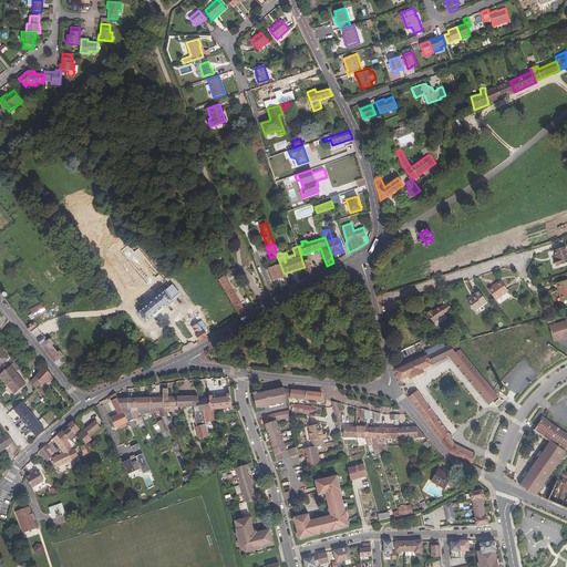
[(566,263),(566,251),(566,247),(554,250),(556,258),(555,258),(557,266),(566,263)]
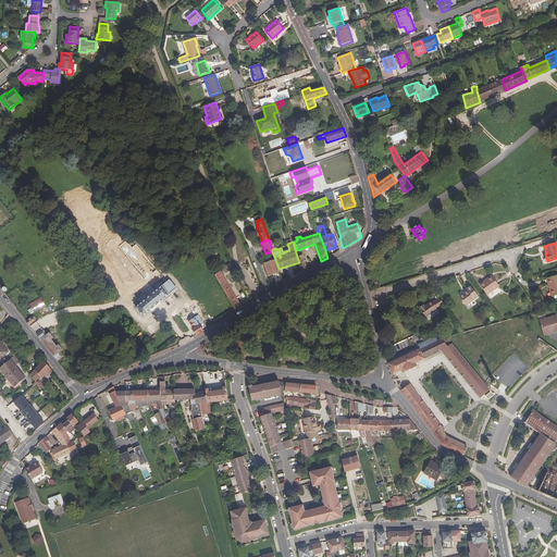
[(307,270),(302,255),(297,257),(299,262),(302,272),(307,270)]
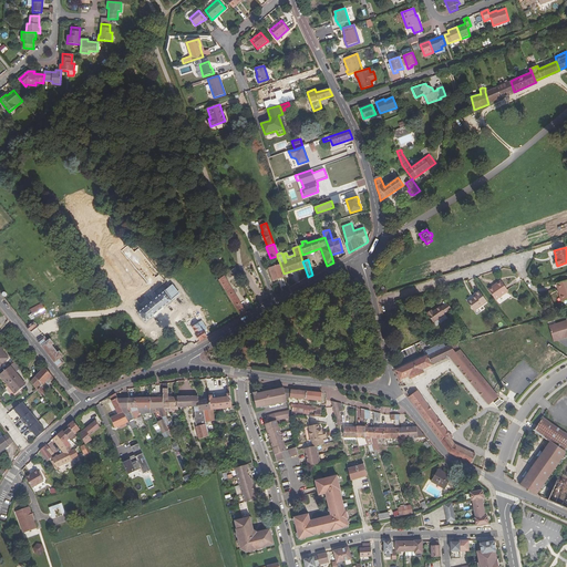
[(284,274),(280,264),(268,268),(272,281),(285,277),(284,274)]
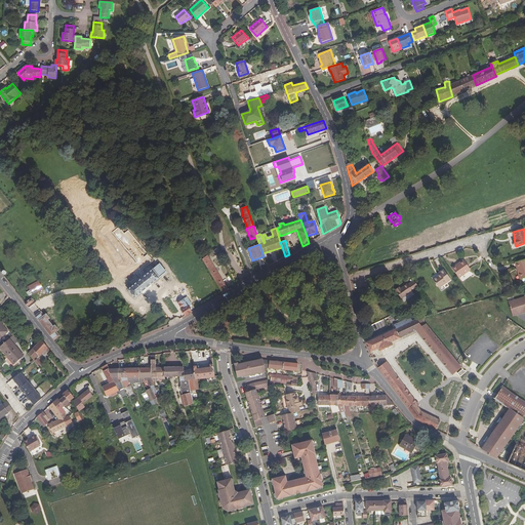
[(220,251),(218,247),(210,253),(213,257),(220,251)]
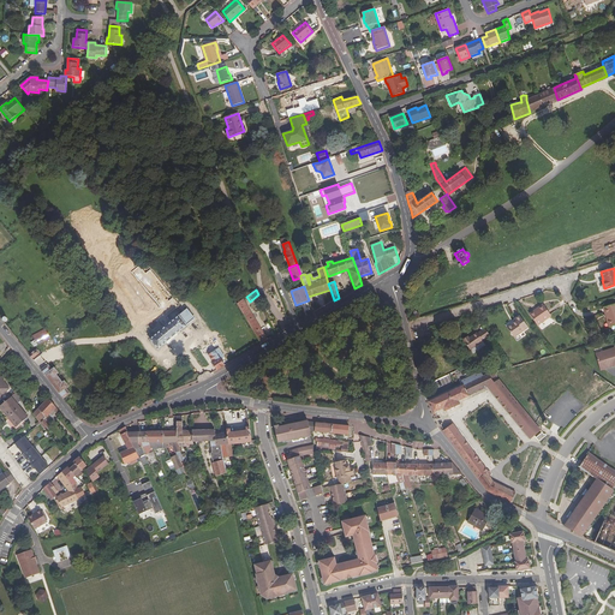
[(268,340),(244,299),(238,304),(261,344),(268,340)]
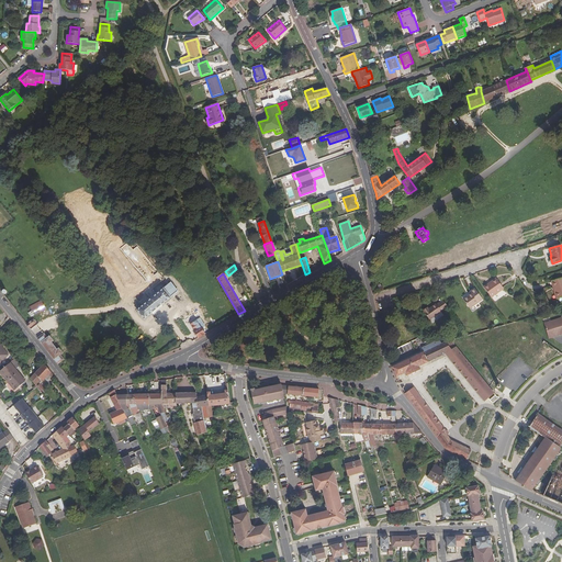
[(561,296),(561,277),(551,281),(557,299),(561,296)]
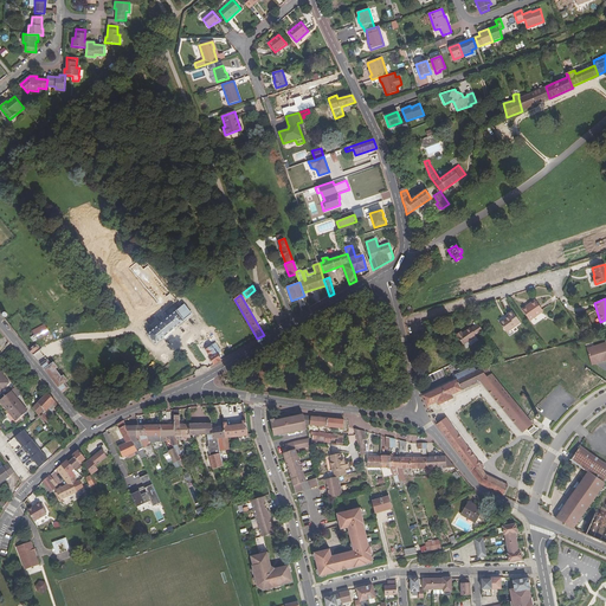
[(543,311),(535,300),(529,304),(530,305),(522,310),(529,321),(543,311)]
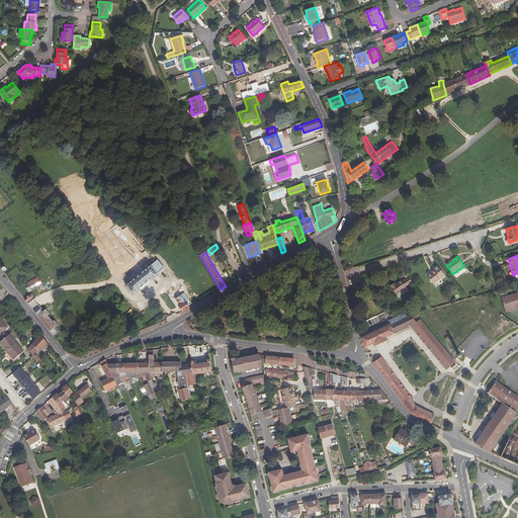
[(133,293),(164,268),(158,260),(126,285),(133,293)]
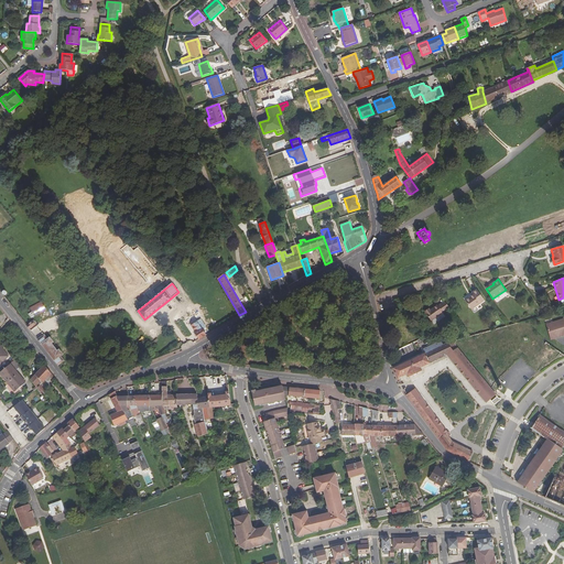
[(36,293),(31,285),(26,288),(33,295),(36,293)]
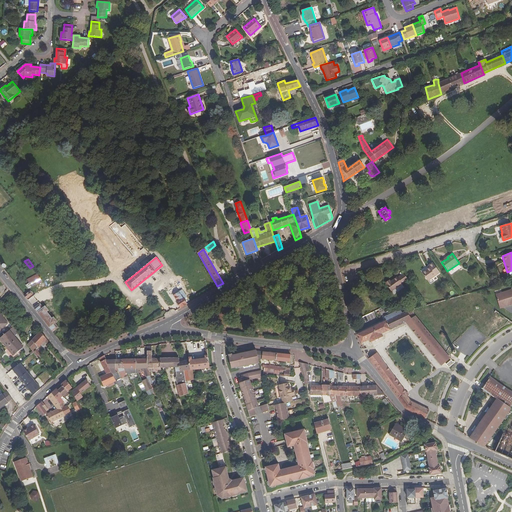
[(440,273),(433,263),(429,265),(430,267),(422,272),(428,281),(440,273)]
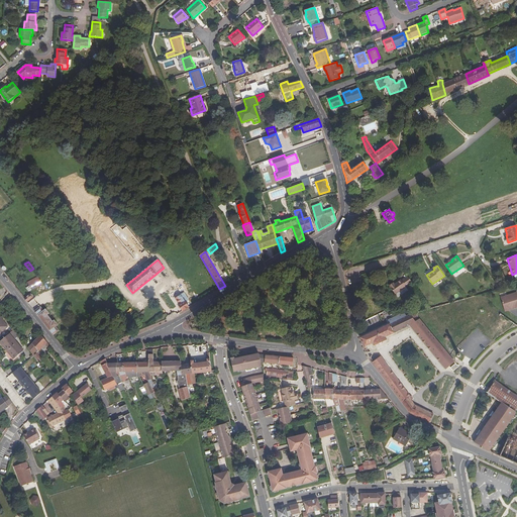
[(453,275),(456,278),(467,269),(464,266),(453,275)]
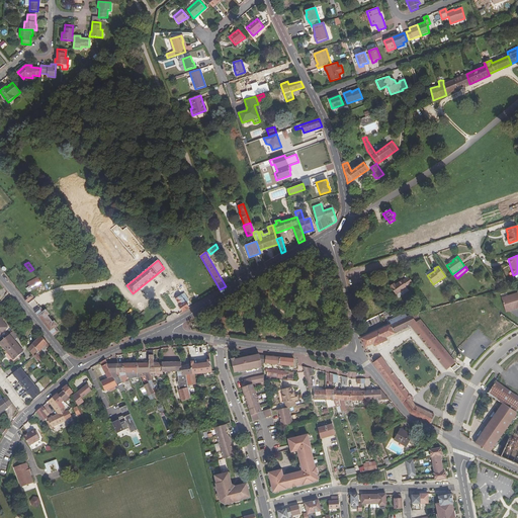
[(29,286),(40,281),(38,277),(27,282),(29,286)]
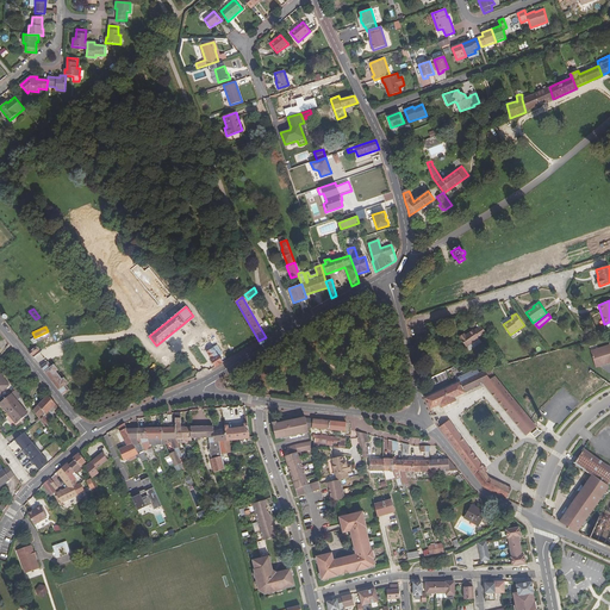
[(479,338),(483,336),(478,328),(474,331),(473,330),(466,335),(465,335),(460,338),(466,347),(467,347),(479,338)]
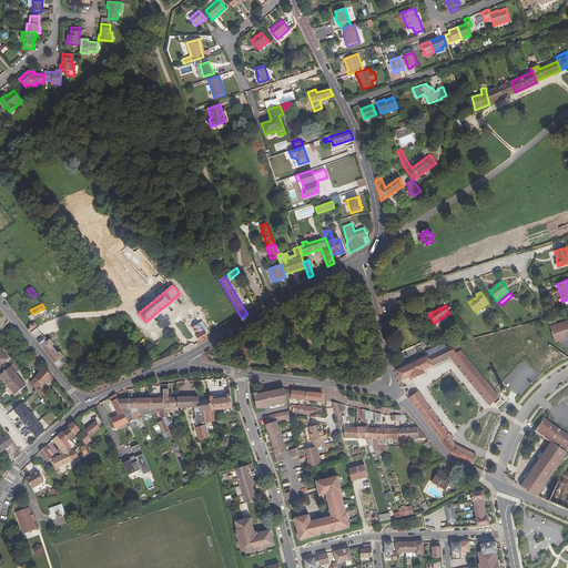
[(31,321),(47,312),(44,307),(44,308),(32,314),(29,316),(31,321)]
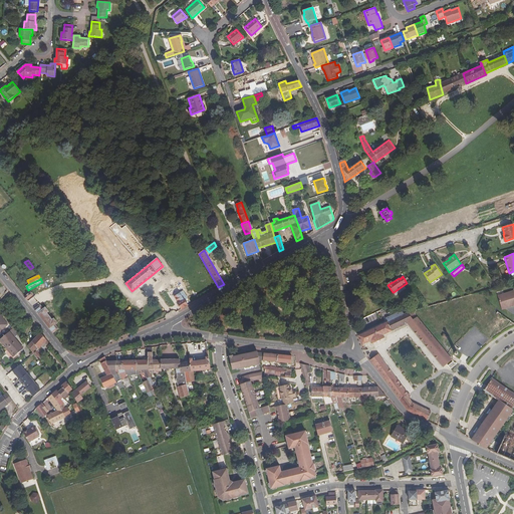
[(406,288),(404,285),(394,292),(396,296),(406,288)]
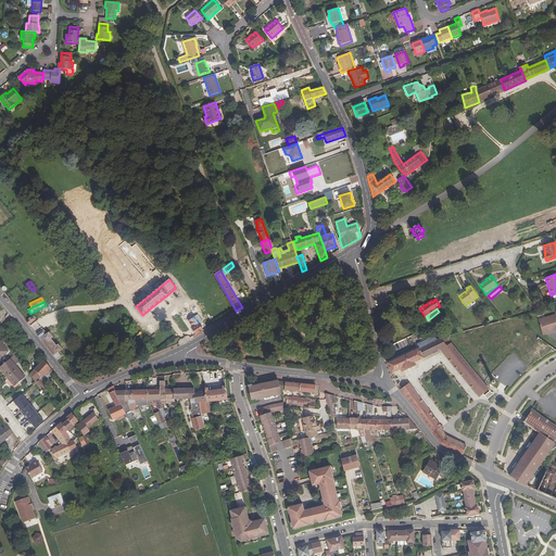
[(555,318),(555,315),(538,320),(542,336),(546,335),(545,332),(548,332),(548,333),(555,331),(555,318)]
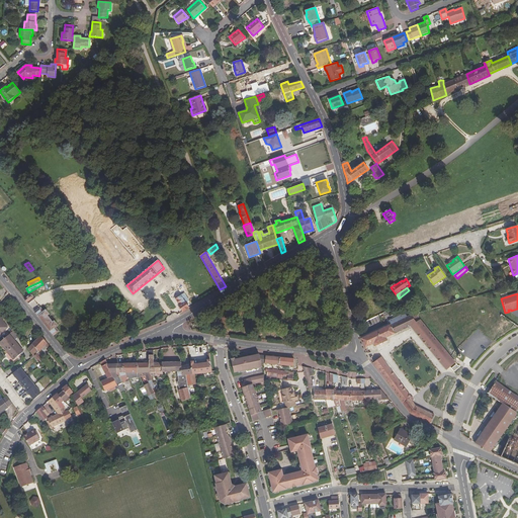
[(189,308),(181,296),(175,299),(183,312),(189,308)]
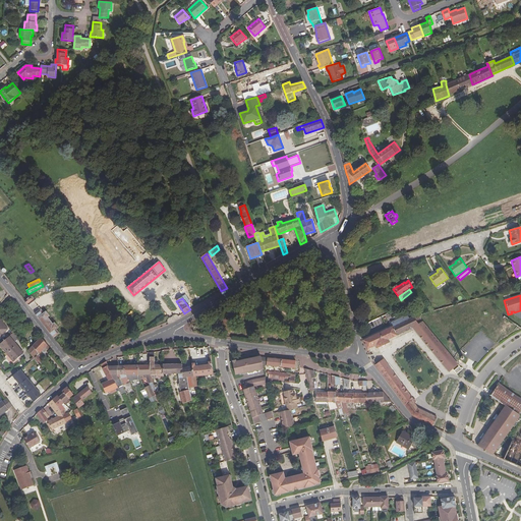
[(53,325),(48,317),(49,316),(46,311),(44,313),(41,308),(35,313),(54,338),(60,334),(56,329),(58,328),(55,323),(53,325)]
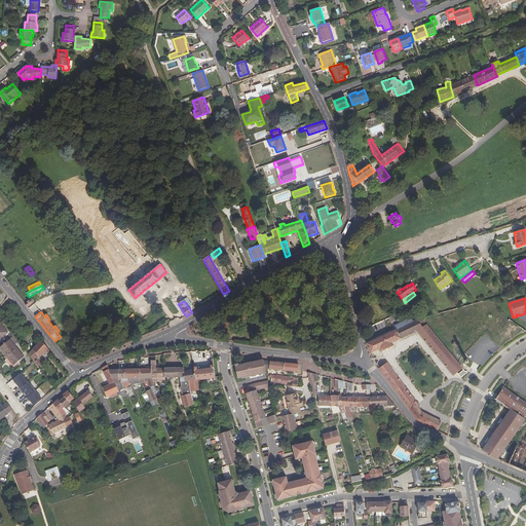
[(462,368),(421,318),(413,322),(412,320),(407,320),(395,326),(396,330),(367,343),(371,353),(379,349),(380,352),(393,345),(392,342),(417,331),(453,376),(462,368)]
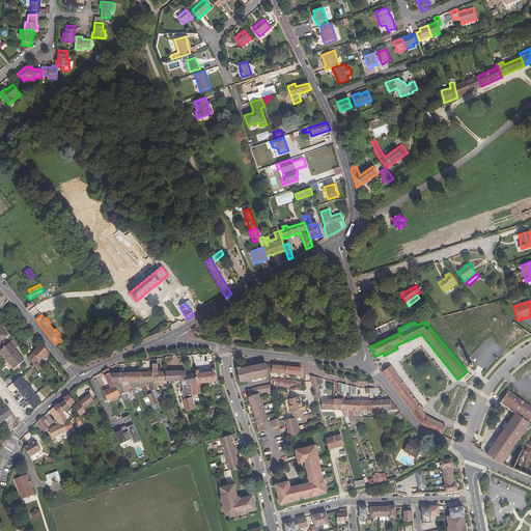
[(482,365),(502,337),(485,326),(485,325),(465,354),(482,365)]
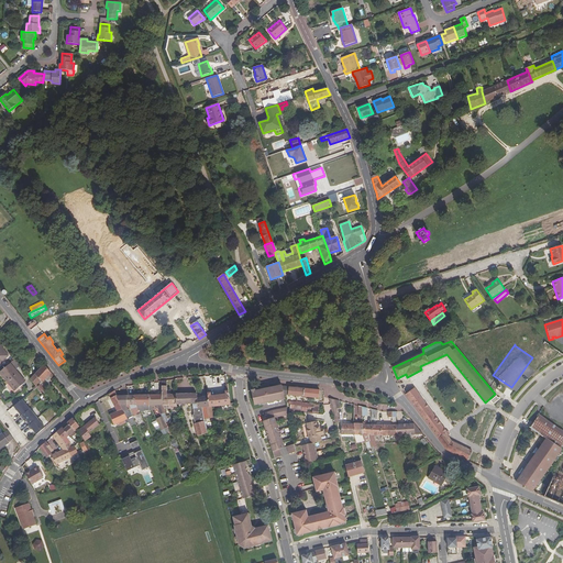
[(12,363),(17,370),(21,366),(17,360),(12,363)]
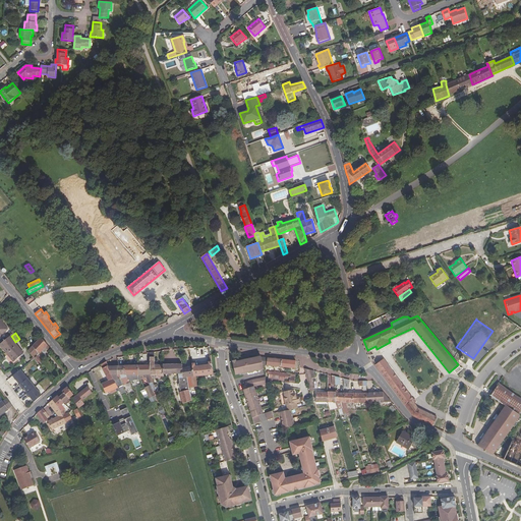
[(23,354),(9,337),(0,343),(0,344),(14,362),(23,354)]
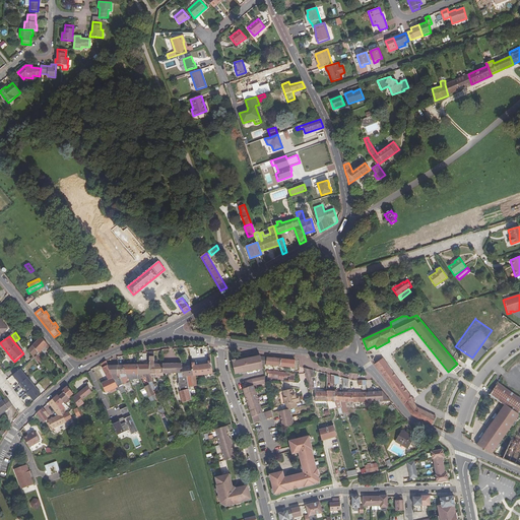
[(42,350),(45,347),(47,349),(49,351),(52,349),(41,336),(28,350),(29,351),(33,355),(33,356),(38,351),(40,353),(42,350)]
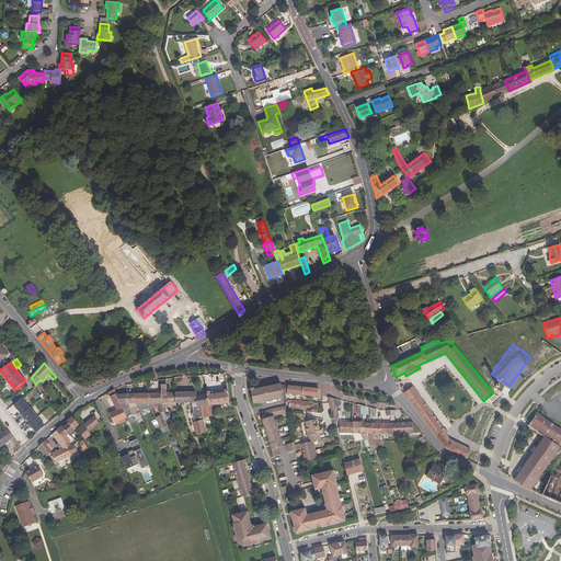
[(175,403),(175,392),(165,393),(165,379),(161,379),(161,386),(161,391),(161,403),(162,408),(175,408),(175,403)]
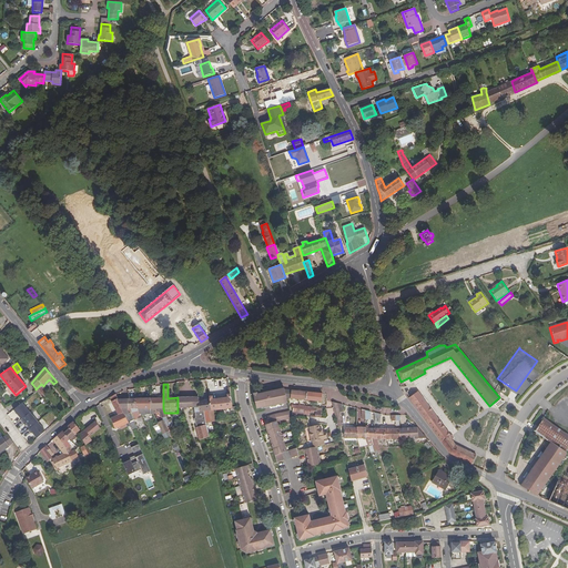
[(47,395),(40,388),(37,391),(43,398),(47,395)]
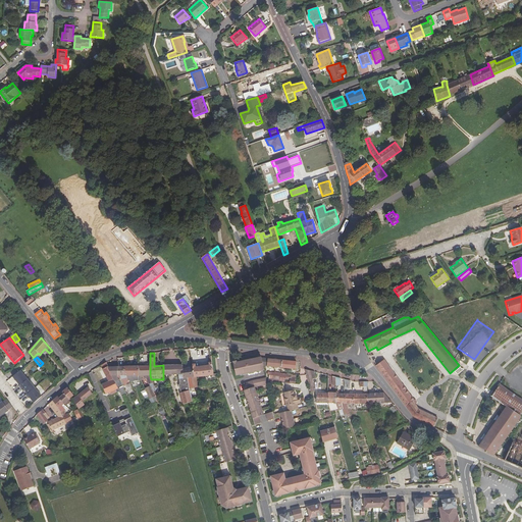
[(263,366),(261,358),(261,357),(255,358),(255,363),(246,363),(245,366),(238,366),(238,375),(244,373),(244,374),(264,370),(263,366)]
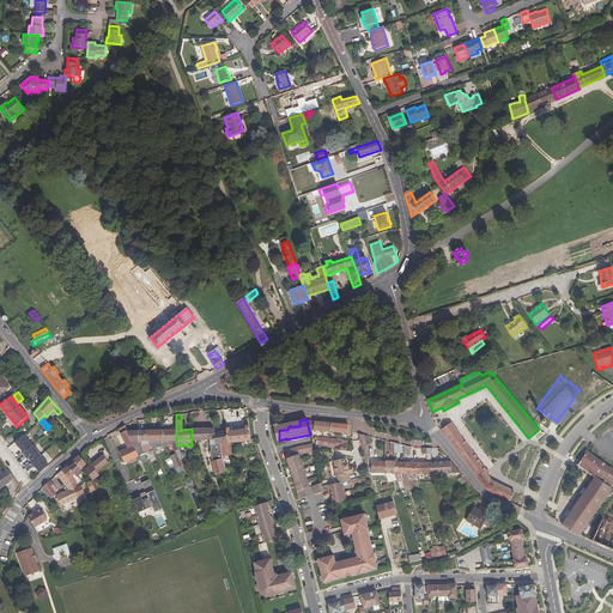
[(322,431),(323,422),(307,420),(309,430),(322,431)]
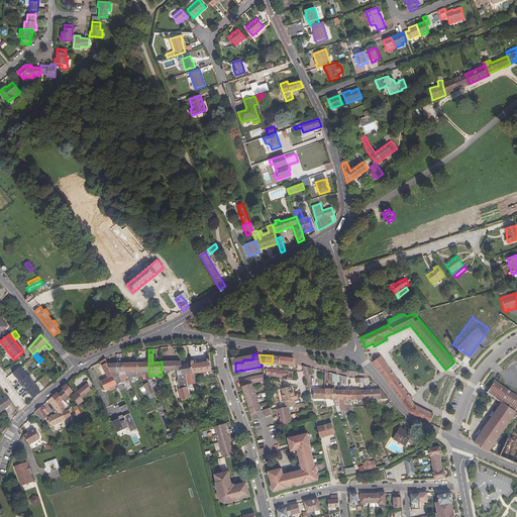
[(293,366),(294,357),(280,356),(279,365),(293,366)]
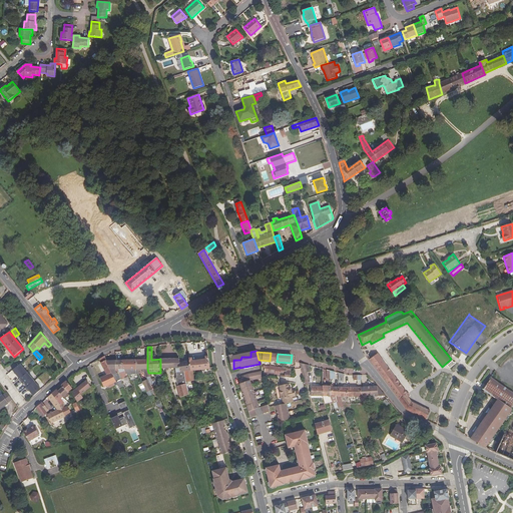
[(398,382),(378,354),(370,360),(399,399),(407,410),(426,420),(430,411),(425,408),(411,402),(406,394),(407,393),(398,382)]
